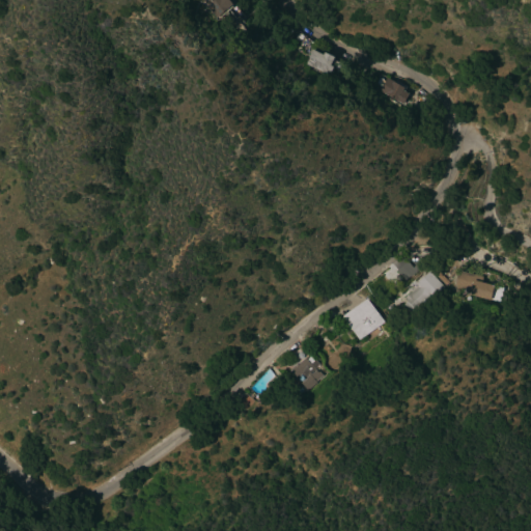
[(229,0),(233,4),(231,5),(232,7),(220,17),(219,15),(214,19),(199,0),(229,0)]
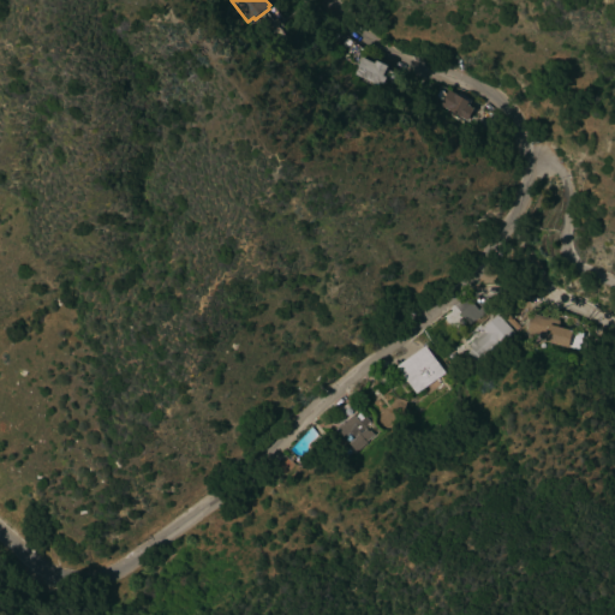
[(374,64),(375,60),(387,66),(382,76),(386,77),(382,85),(377,83),(376,85),(374,83),(372,84),(353,75),(362,58),(374,64)]
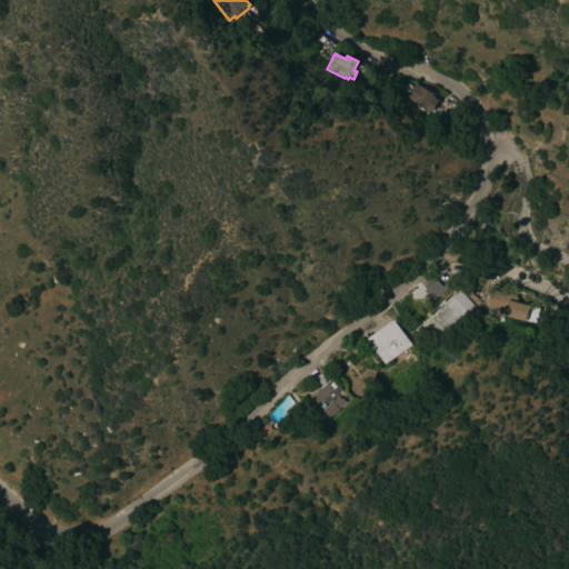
[(430,112),(406,98),(413,83),(432,95),(431,97),(437,101),(430,112)]
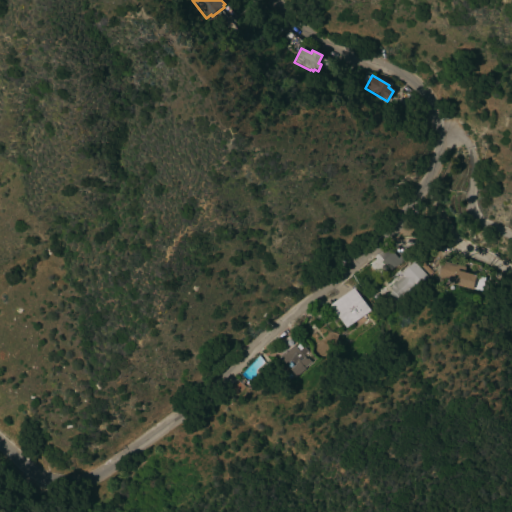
[(391,251),(396,257),(400,255),(403,259),(389,271),(381,262),(381,260),(391,251)]
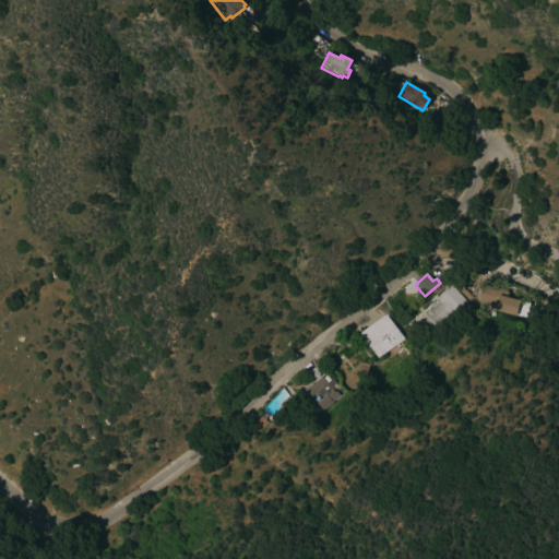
[(500,290),(499,296),(519,301),(514,317),(494,311),(495,306),(477,301),(482,285),(500,290)]
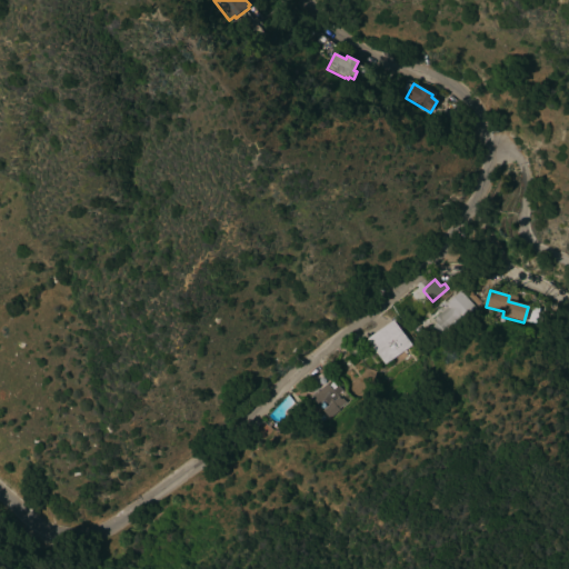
[(447,307),(445,305),(459,291),(475,309),(460,321),(462,323),(455,330),(449,325),(438,335),(431,327),(435,323),(431,320),(447,307)]
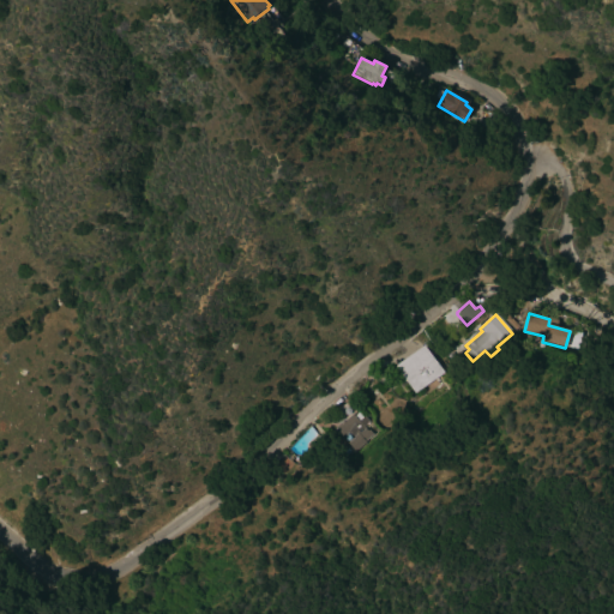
[(423,345),(443,373),(414,393),(395,366),(423,345)]
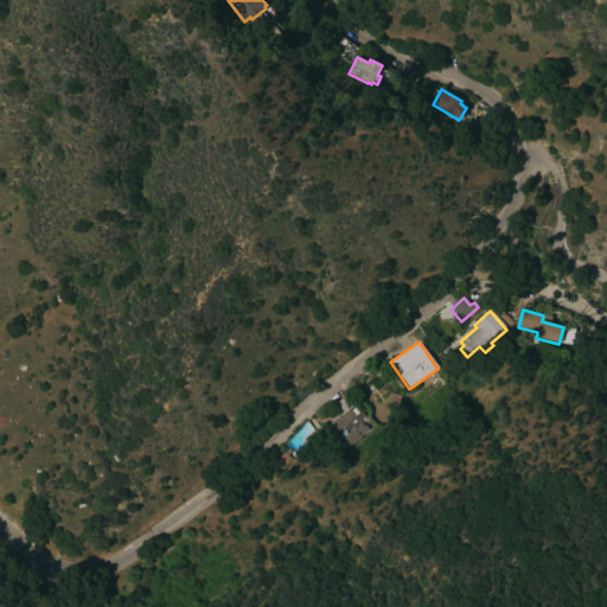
[(332,423),(331,422),(336,417),(337,417),(338,416),(339,417),(347,409),(350,411),(353,408),(358,413),(359,411),(364,417),(359,422),(362,426),(364,426),(368,429),(359,436),(360,438),(350,446),(343,439),(350,433),(346,428),(345,429),(344,428),(338,433),(331,425),(332,423)]
